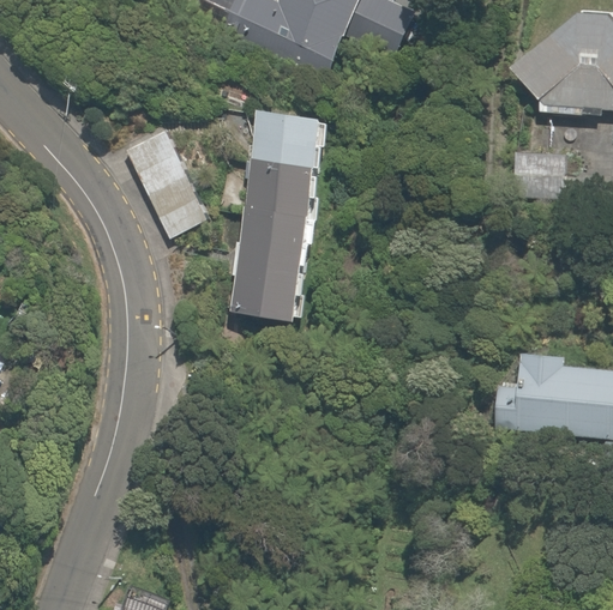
[(356,0),(280,0),(280,1),(276,0),(246,0),(238,25),(332,62),(356,0)]
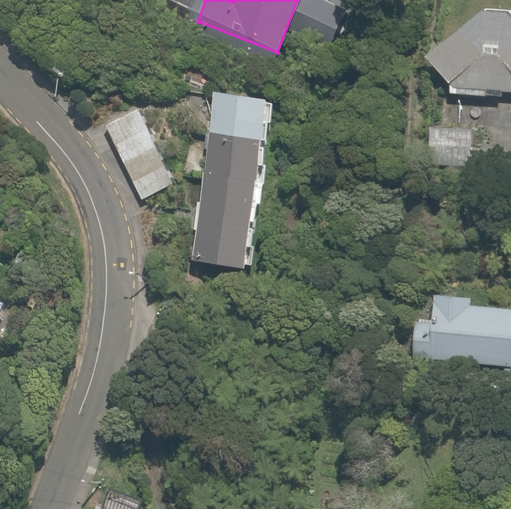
[(350,8),(333,0),(305,0),(295,25),(334,43),(350,8)]
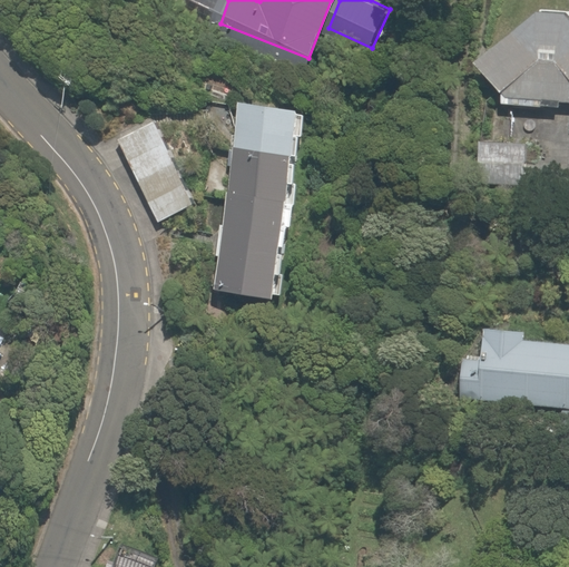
[(528,13),(472,61),(500,95),(500,108),(541,108),(541,99),(568,98),(568,18),(528,13)]
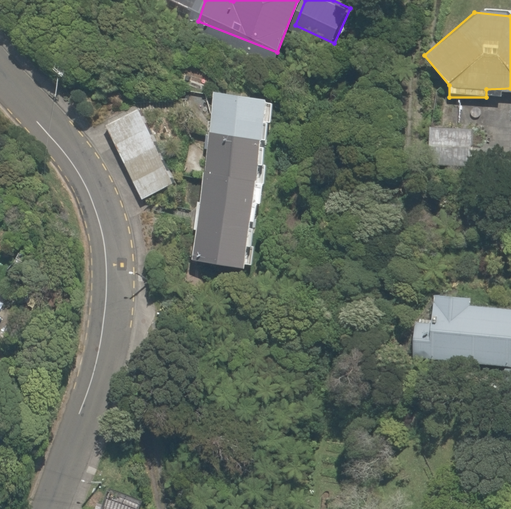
[(263,206),(265,184),(255,183),(257,165),(263,165),(267,123),(273,124),(275,96),(211,90),(205,152),(193,151),(190,181),(202,182),(194,259),(246,264),(250,220),(256,220),(257,206),(263,206)]
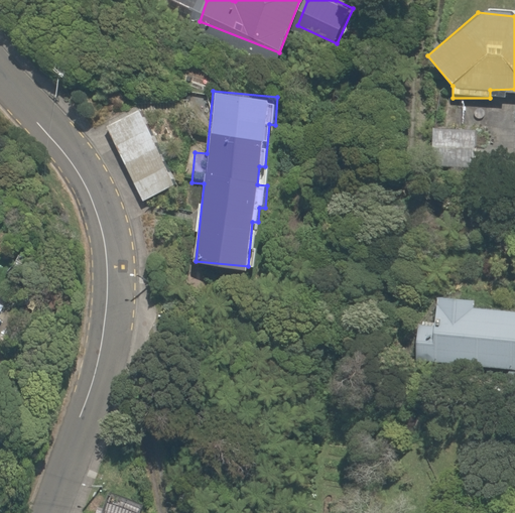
[(175,184),(138,110),(106,126),(142,201),(175,184)]
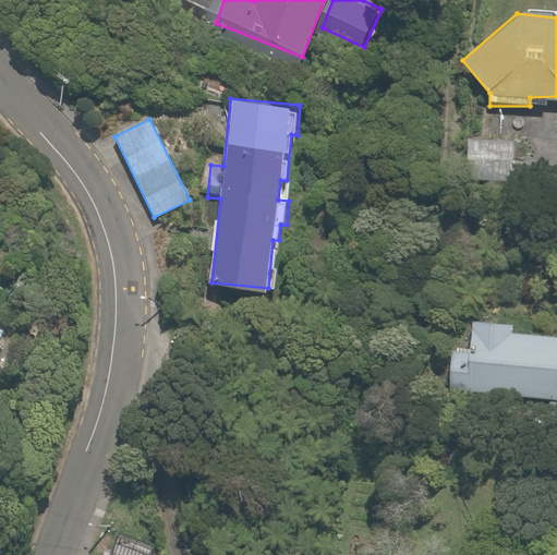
[(515,122),(479,120),(475,176),(511,178),(515,122)]
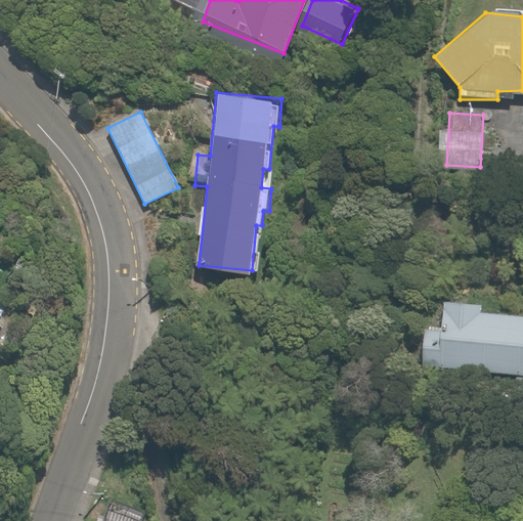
[(522,316),(474,313),(475,303),(443,301),(441,332),(424,330),(421,366),(522,374),(522,316)]
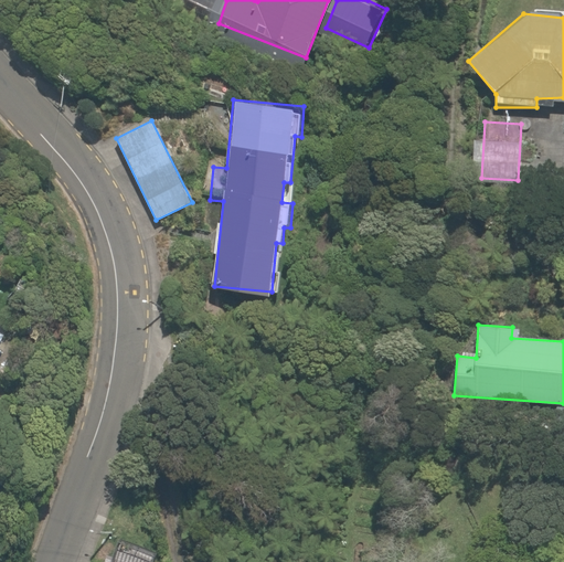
All buildings are outlined.
